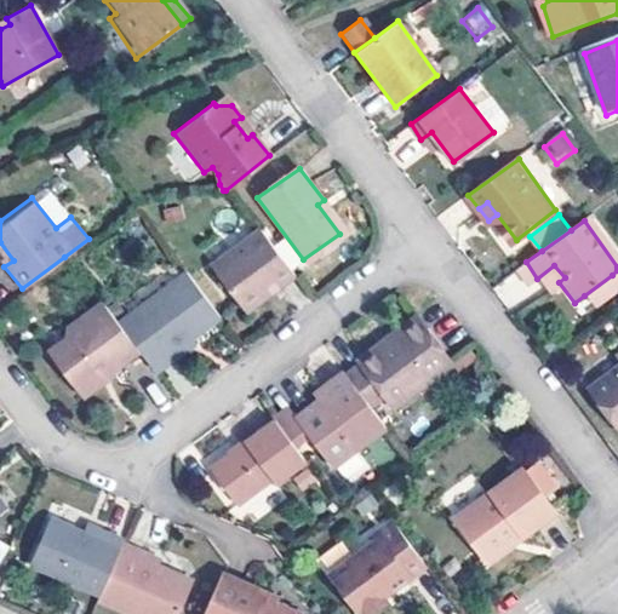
[(209,270),(241,316),(275,291),(268,283),(286,270),(258,233),(209,270)]
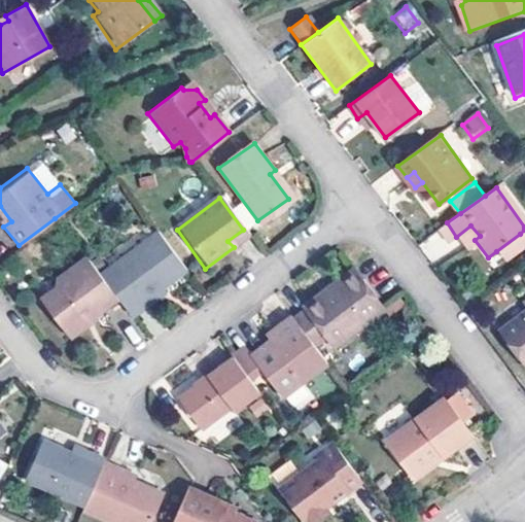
[(155,230),(97,274),(114,297),(128,314),(160,292),(154,286),(182,267),(155,230)]
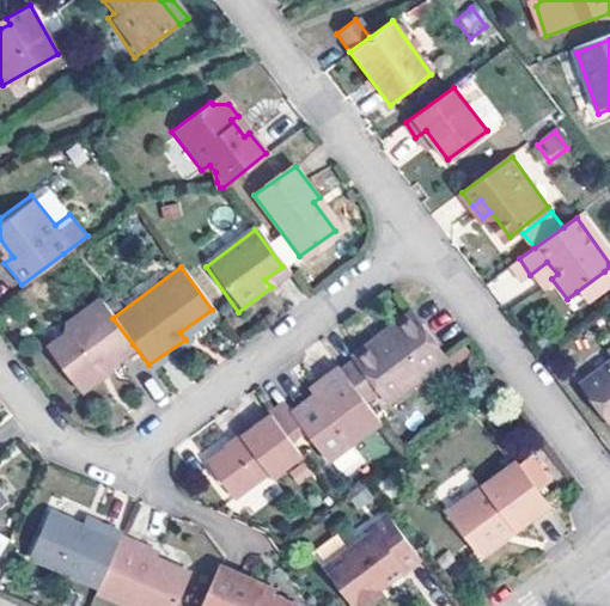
[(264,280),(272,287),(288,274),(282,267),(264,280)]
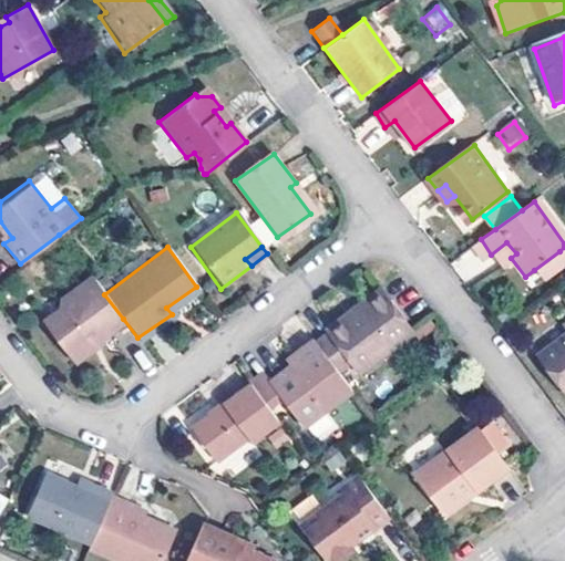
[(564,267),(564,257),(560,251),(534,270),(543,283),(564,267)]
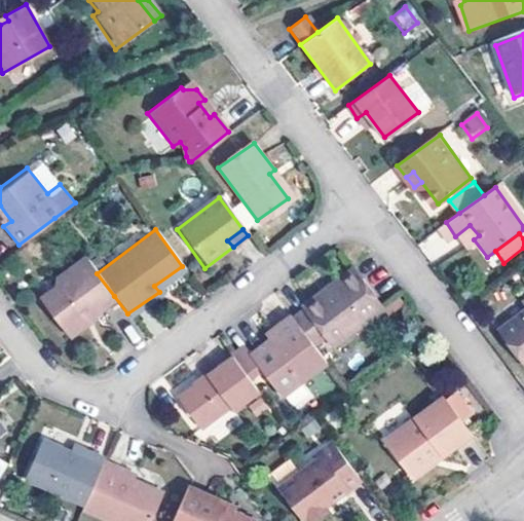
[(97,273),(84,256),(55,277),(58,284),(40,296),(70,336),(85,323),(82,321),(114,296),(97,273)]
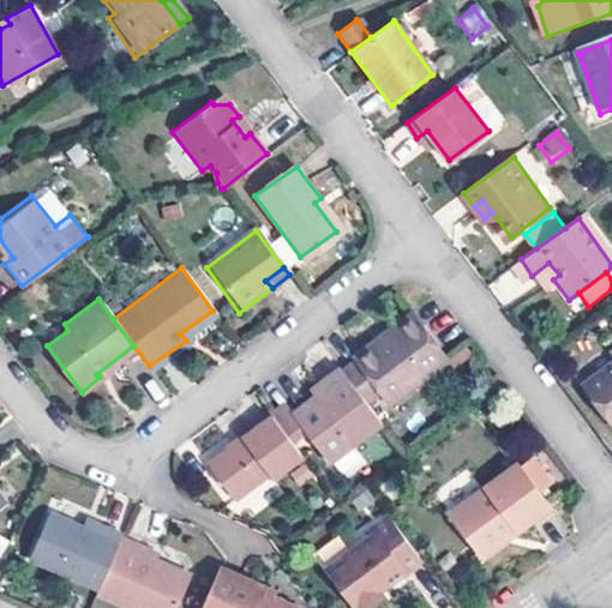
[(397,373),(408,389),(445,361),(442,356),(409,313),(379,335),(385,343),(343,374),(366,405),(383,392),(379,386),(397,373)]
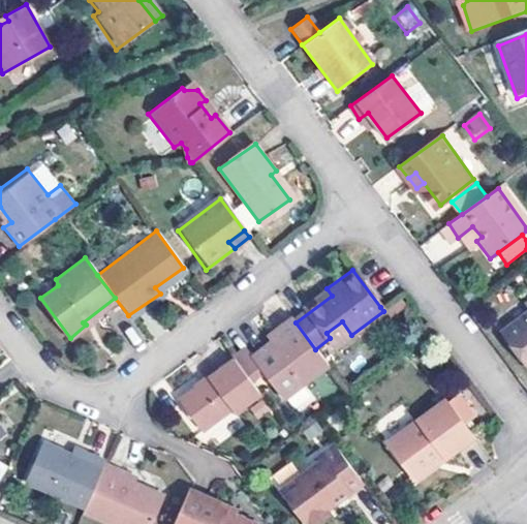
[(526,300),(518,306),(522,312),(492,334),(524,379),(526,377),(526,300)]
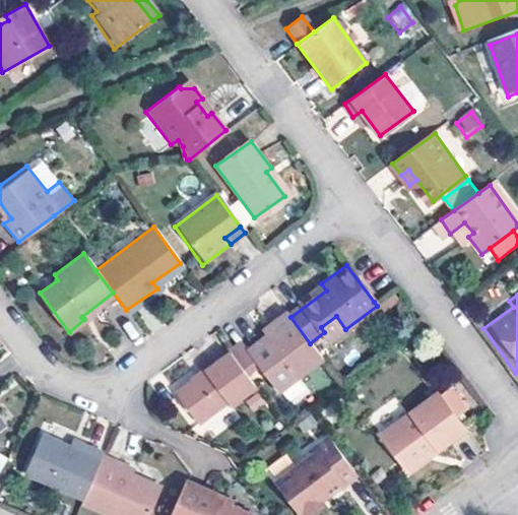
[(247,380),(261,370),(277,391),(320,358),(310,343),(290,317),(286,311),(262,329),(266,335),(247,349),(242,343),(227,352),(247,380)]
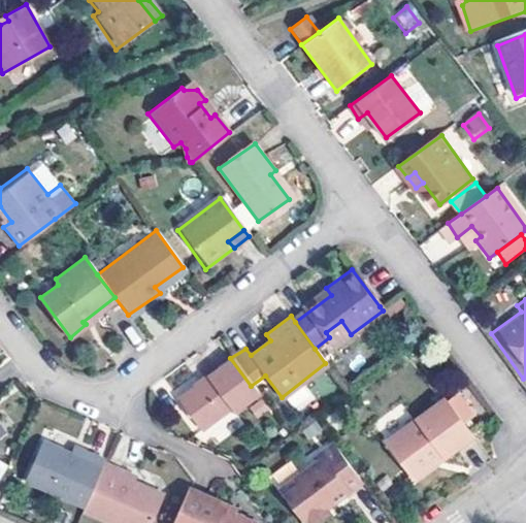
[(335,346),(351,334),(341,321),(326,332),(329,337),(335,346)]
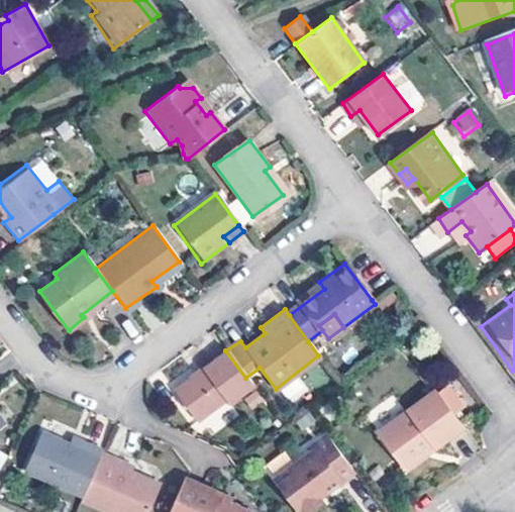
[(227,399),(249,383),(225,350),(174,390),(196,419),(224,396),(227,399)]
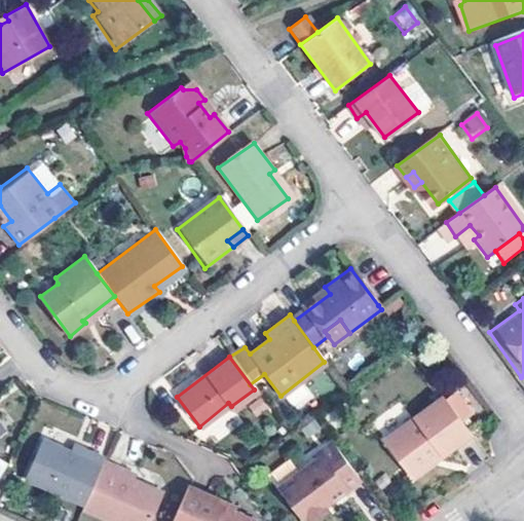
[(412,419),(442,459),(472,436),(464,425),(449,405),(443,397),(412,419)]
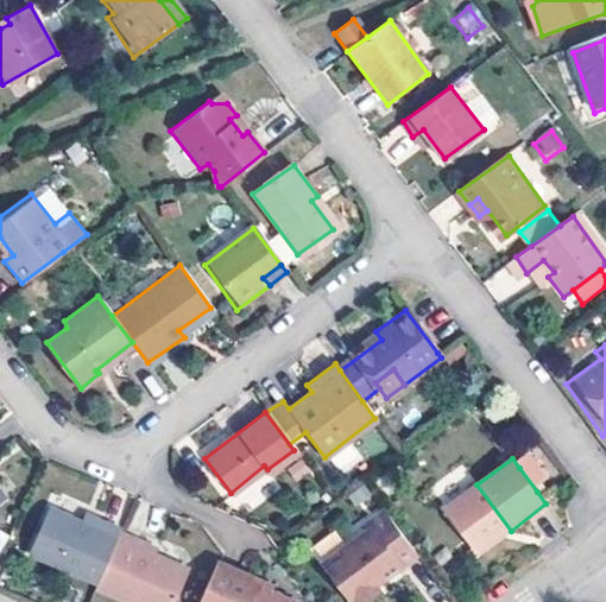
[(519,468),(537,492),(550,483),(532,458),(519,468)]
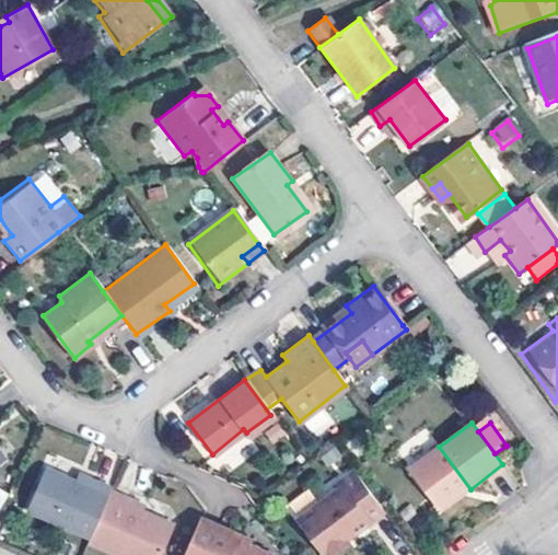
[(471,489),(439,447),(409,471),(440,511),(471,489)]
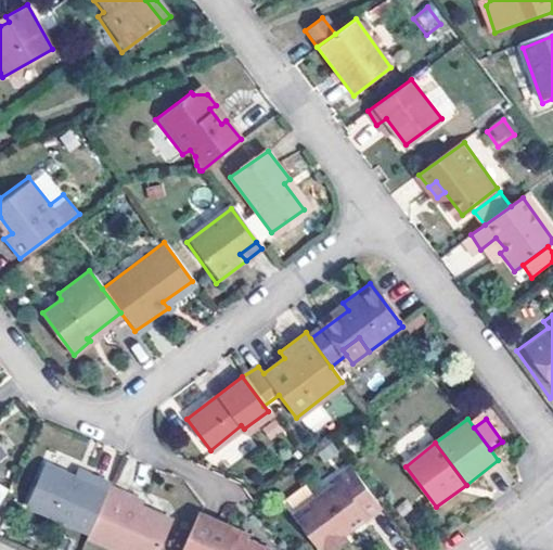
[(26,507),(89,535),(107,491),(111,485),(93,477),(90,485),(43,464),(26,507)]
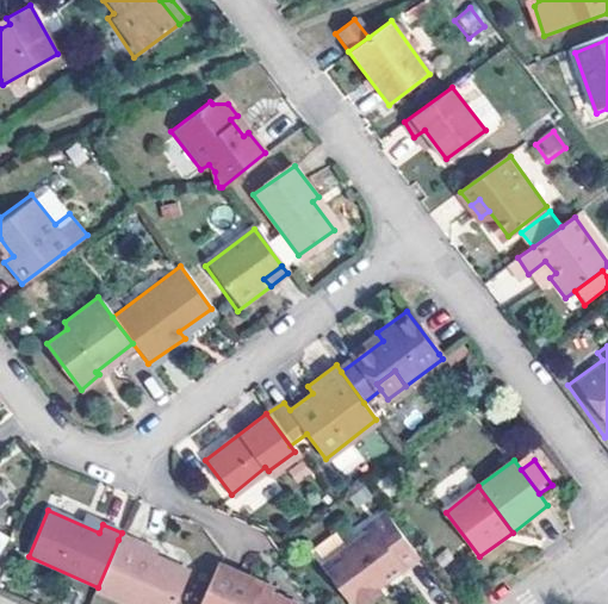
[(416,556),(384,514),(367,527),(370,531),(326,565),(352,603),(372,603),(380,598),(373,589),(416,556)]
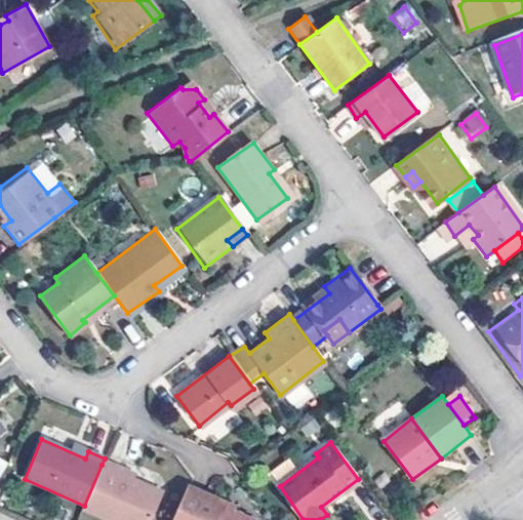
[(80,514),(92,519),(149,519),(159,496),(115,475),(117,470),(102,465),(84,506),(80,514)]
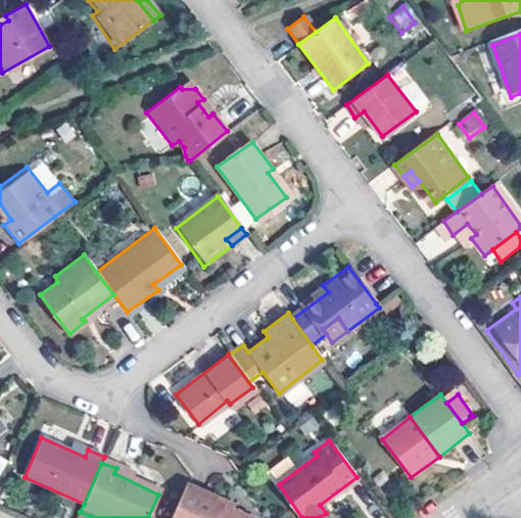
[(186,488),(172,517),(242,517),(233,513),(233,509),(186,488)]
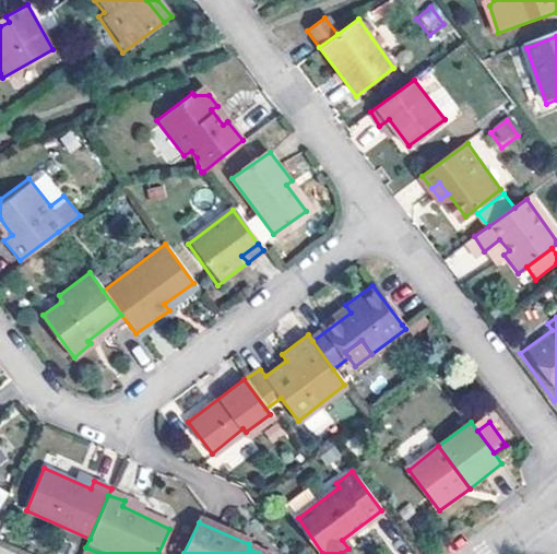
All buildings are outlined.
